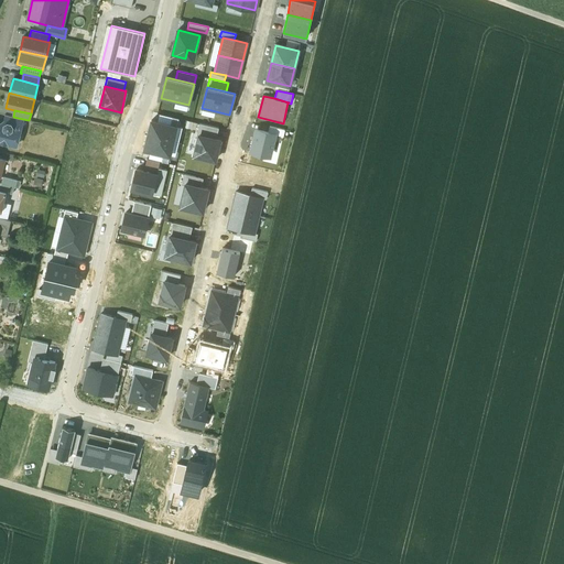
[(13,117),(4,115),(2,123),(3,123),(4,122),(21,126),(23,119),(13,117)]
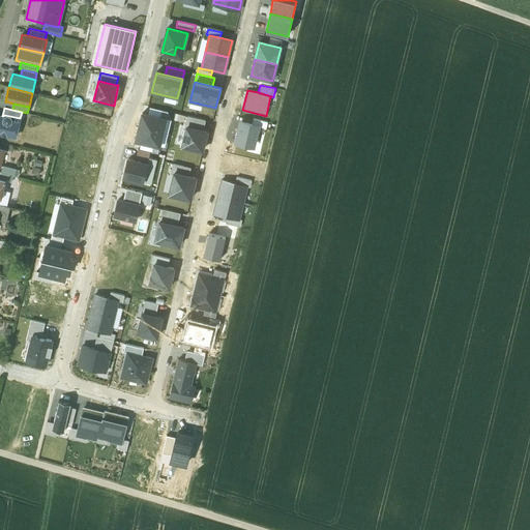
[(166,119),(168,112),(150,108),(149,114),(166,119)]
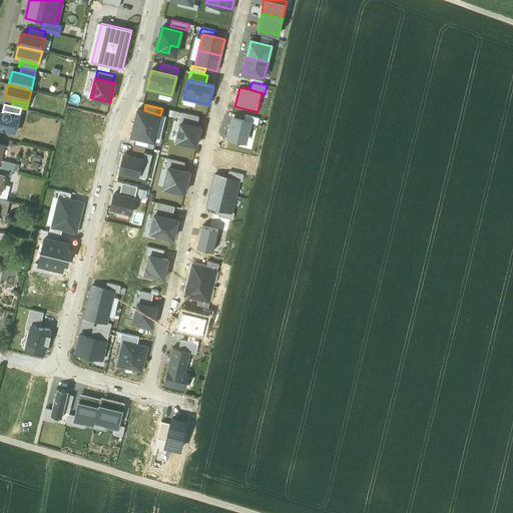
[(137,109),(134,122),(157,128),(160,115),(144,110),(137,109)]
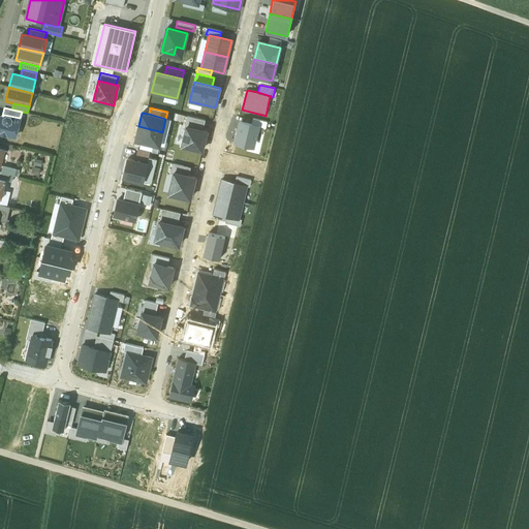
[(20,118),(4,115),(3,116),(2,116),(0,118),(0,117),(0,134),(16,138),(17,132),(19,130),(20,126),(19,124),(20,118)]
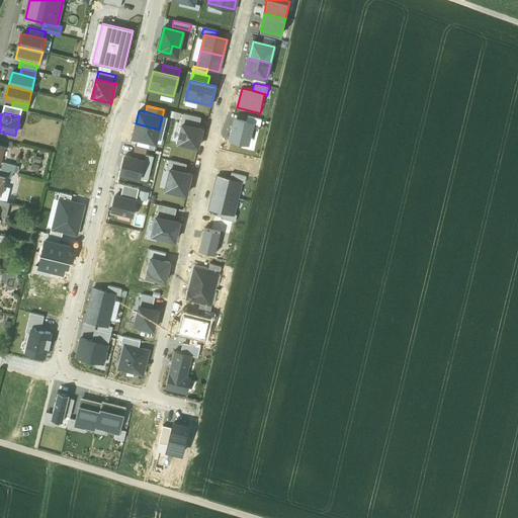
[(198,127),(200,118),(183,113),(181,122),(183,123),(198,127)]
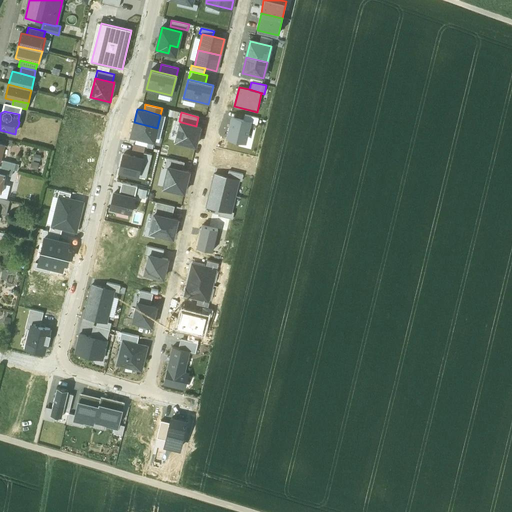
[(246,122),(249,122),(256,124),(258,118),(248,116),(246,122)]
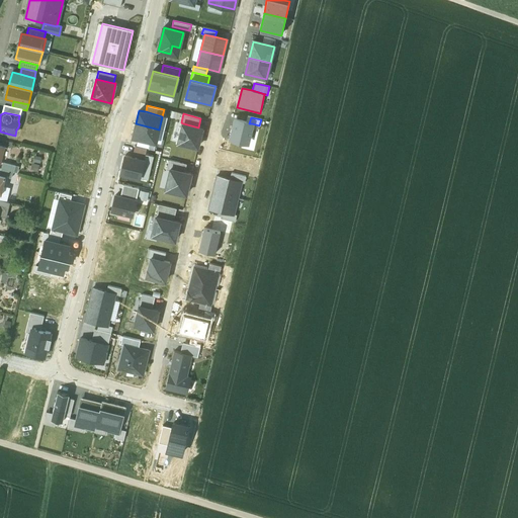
[(231,140),(247,144),(249,137),(250,137),(252,132),(250,132),(252,123),(249,123),(236,119),(231,140)]
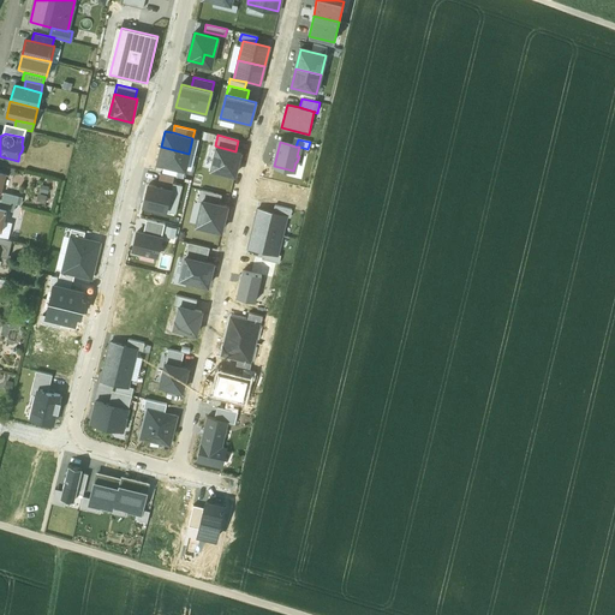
[(185,169),(189,154),(161,147),(157,163),(163,165),(185,169)]
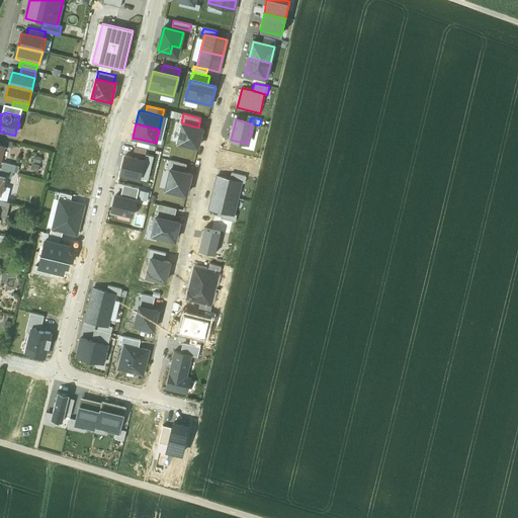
[(202,128),(198,127),(183,123),(178,142),(197,147),(202,128)]
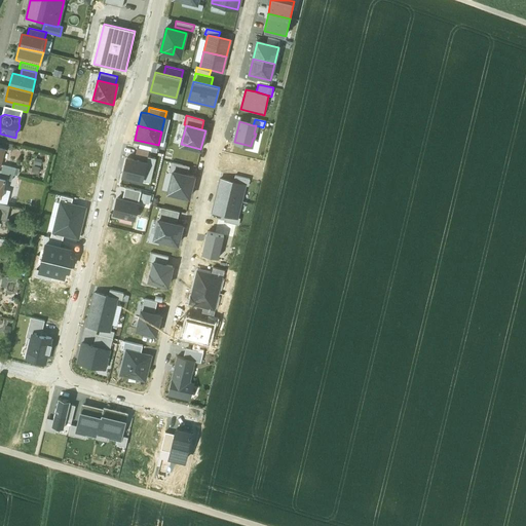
[(140,141),(138,148),(149,150),(156,152),(158,145),(140,141)]
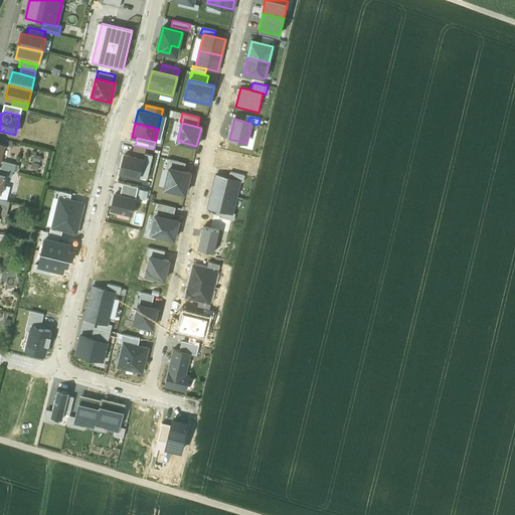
[(135,145),(132,156),(143,159),(146,147),(135,145)]
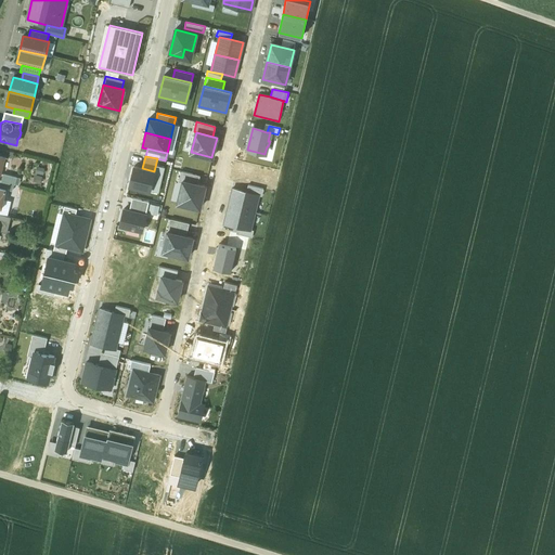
[(142,168),(134,166),(129,185),(150,190),(154,171),(142,168)]
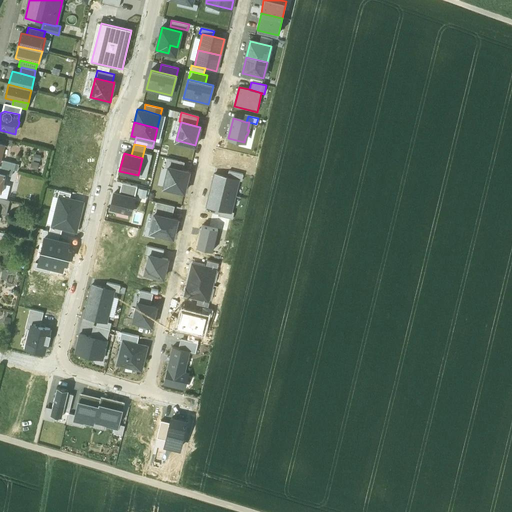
[(184,162),(167,158),(165,167),(168,168),(169,166),(182,170),(184,162)]
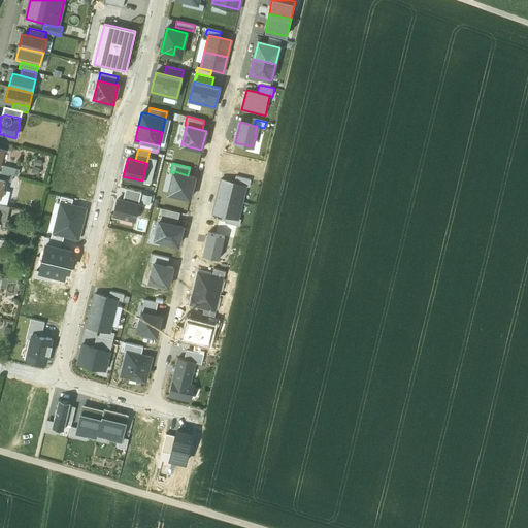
[(1,171),(18,175),(19,169),(2,165),(1,171)]
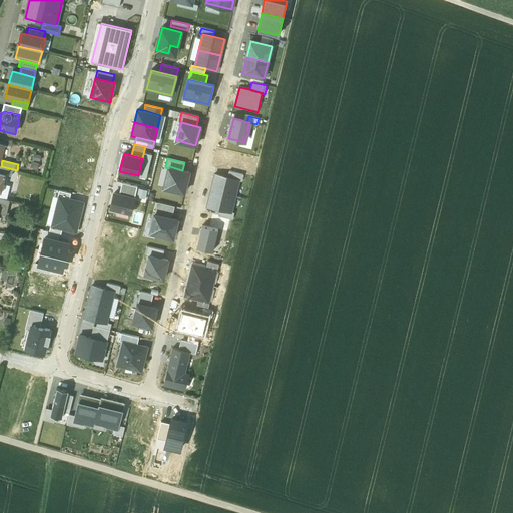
[(12,170),(0,166),(0,173),(5,174),(11,176),(12,170)]
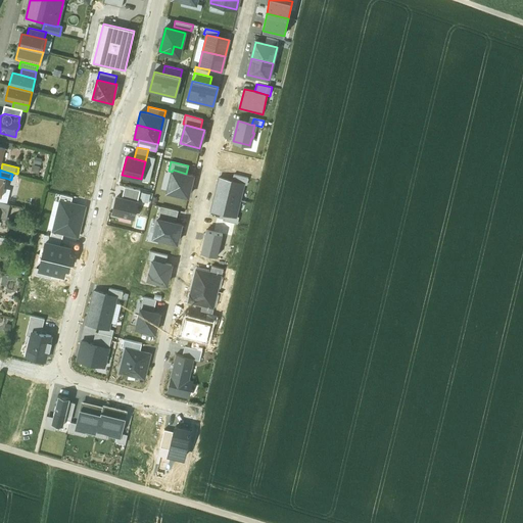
[(192,175),(186,174),(173,170),(172,172),(167,191),(188,197),(193,175),(192,175)]
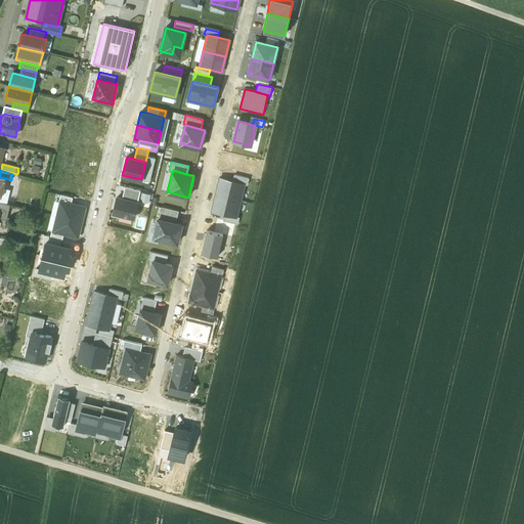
[(247,185),(249,178),(234,175),(232,181),(245,184),(244,184),(247,185)]
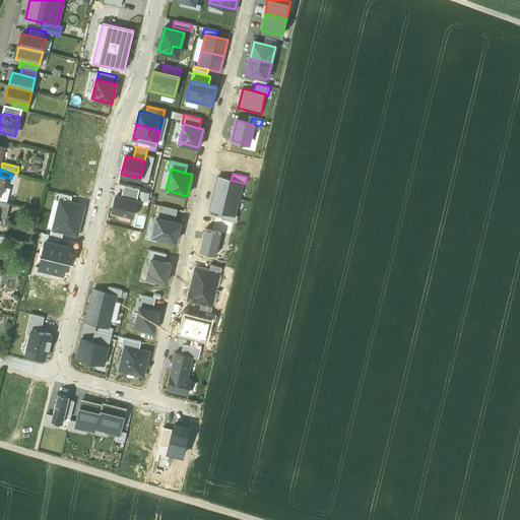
[(217,177),(213,193),(239,199),(242,183),(243,183),(231,180),(217,177)]
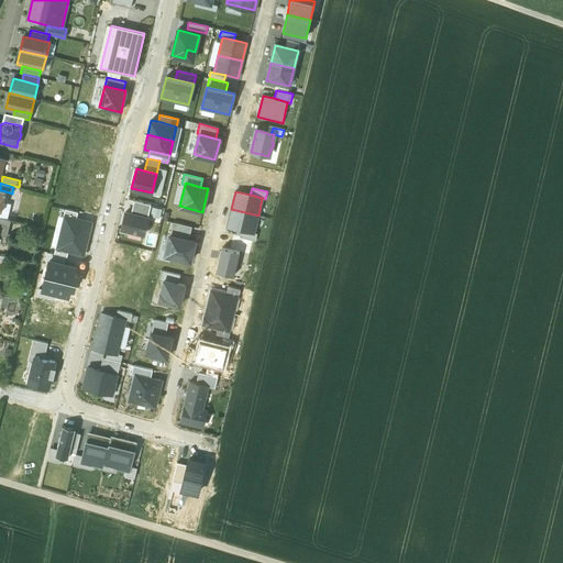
[(147,218),(151,205),(134,200),(131,213),(147,218)]
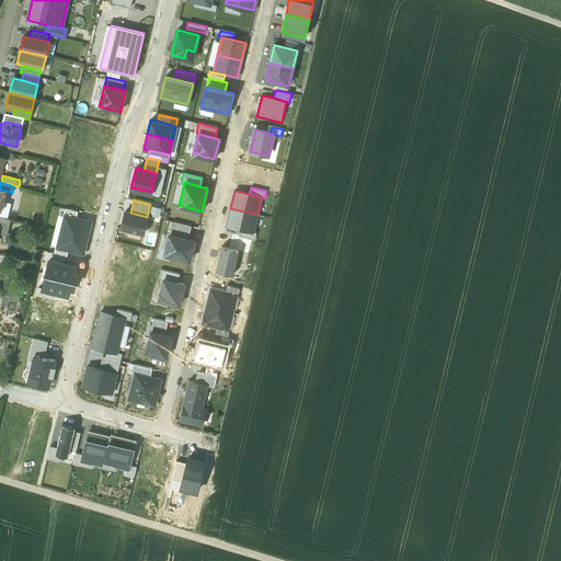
[(65,216),(76,218),(78,212),(65,208),(64,215),(65,216)]
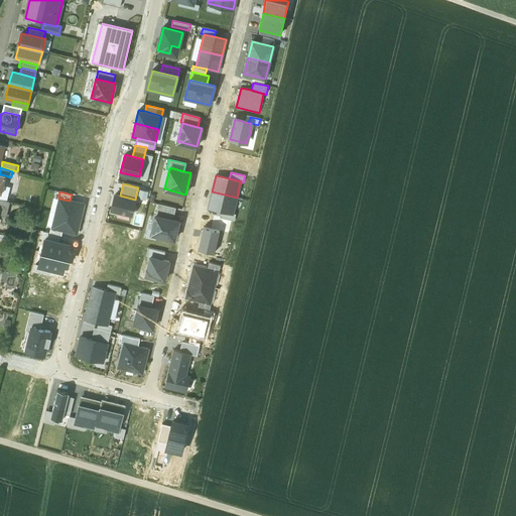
[(237,198),(212,191),(208,208),(221,211),(233,214),(233,213),(237,198)]
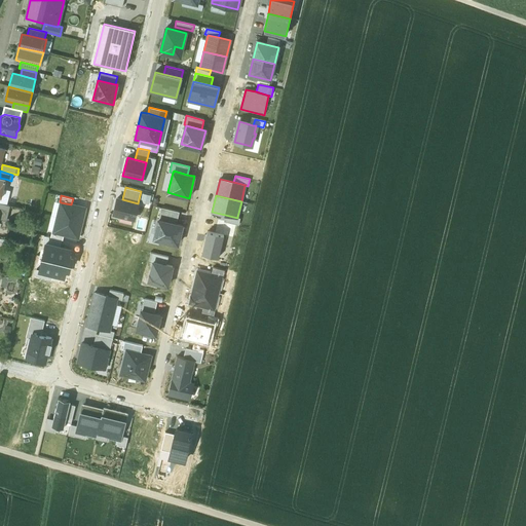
[(113,214),(134,219),(138,203),(122,199),(117,198),(113,214)]
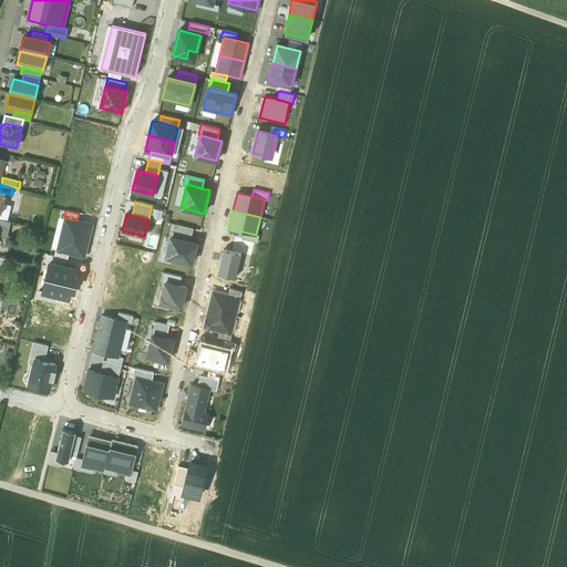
[(0,218),(0,235),(7,237),(11,222),(0,218)]
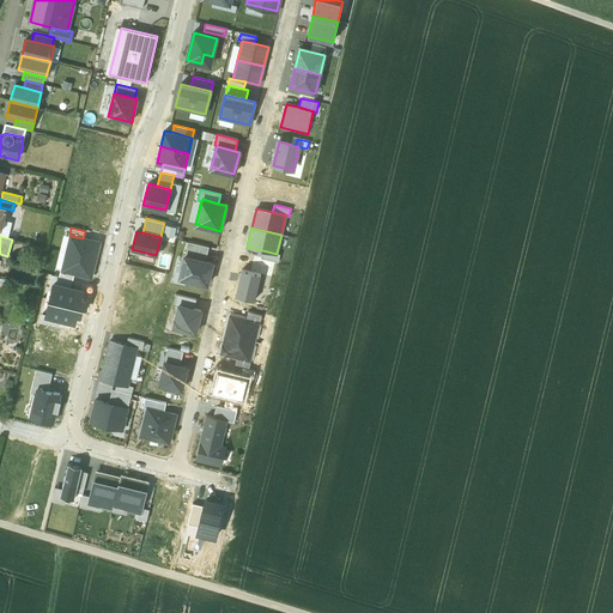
[(71,236),(67,253),(95,259),(99,242),(83,238),(71,236)]
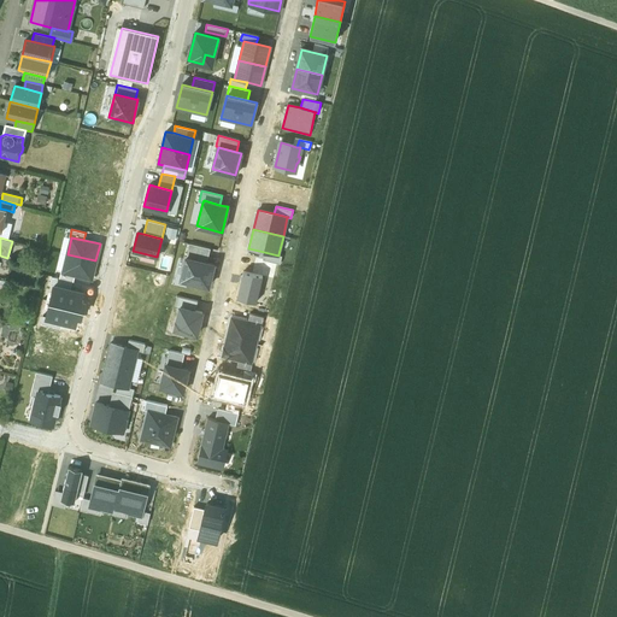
[(206,263),(210,247),(189,244),(186,258),(206,263)]
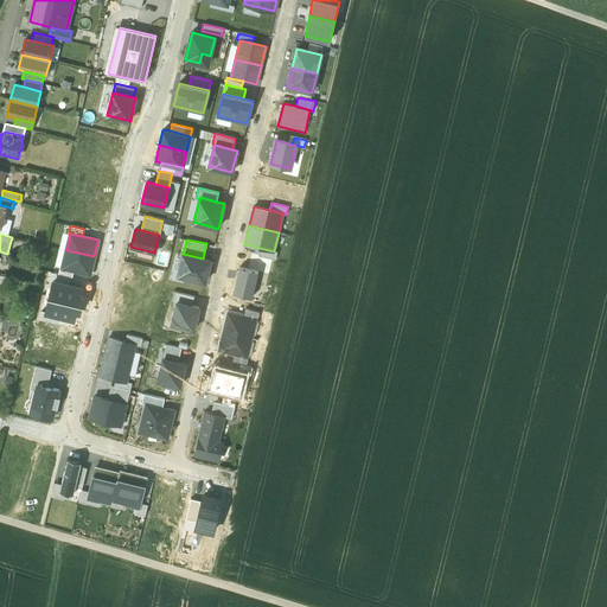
[(275,260),(278,251),(274,250),(274,251),(260,248),(259,256),(272,259),(275,260)]
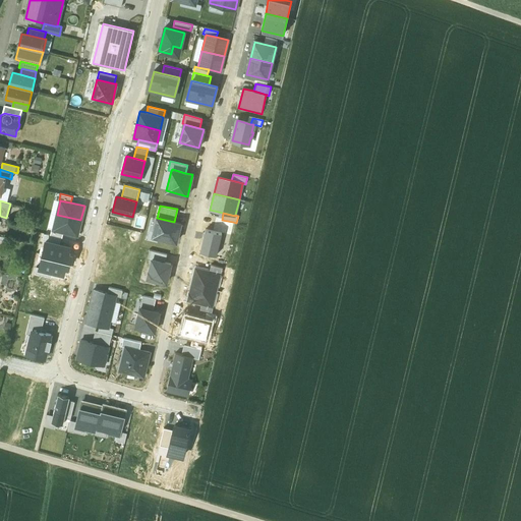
[(63,232),(77,235),(80,220),(57,215),(53,229),(63,232)]
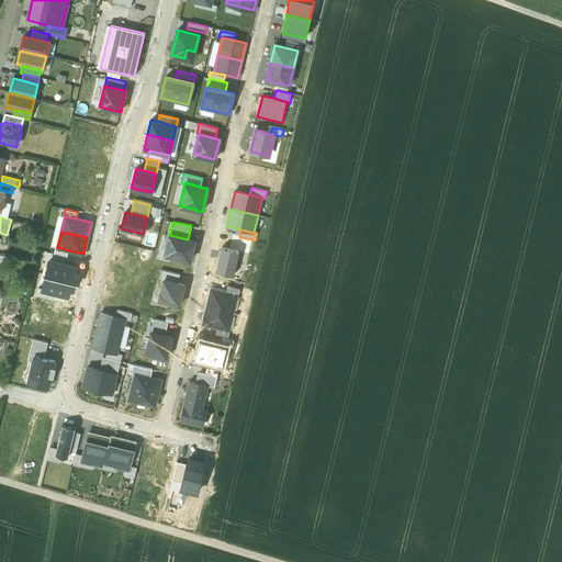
[(194,240),(188,239),(169,235),(165,255),(190,260),(194,240)]
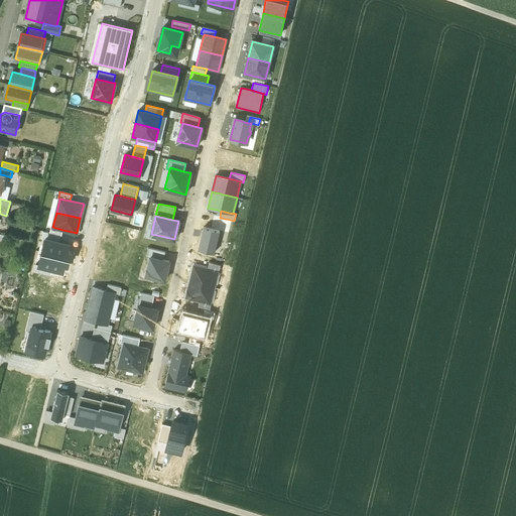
[(214,216),(211,229),(219,231),(228,233),(231,220),(220,218),(214,216)]
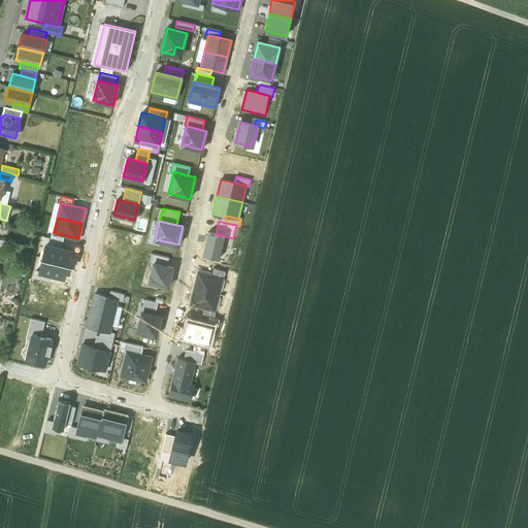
[(62,241),(64,235),(54,232),(53,232),(51,238),(61,241),(62,241)]
